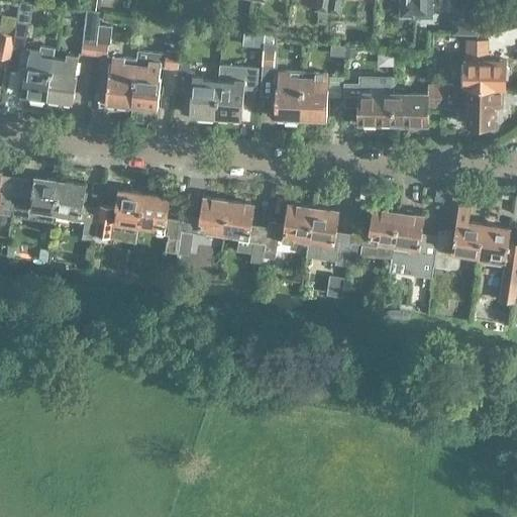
[(316,0),(316,9),(327,11),(329,0),(316,0)]
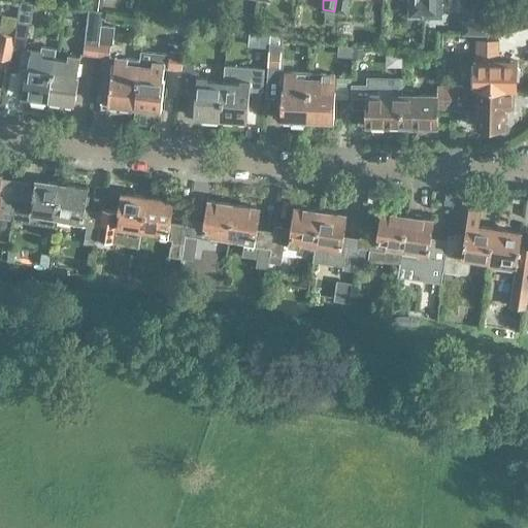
[(336,0),(334,11),(347,13),(349,0),(336,0)]
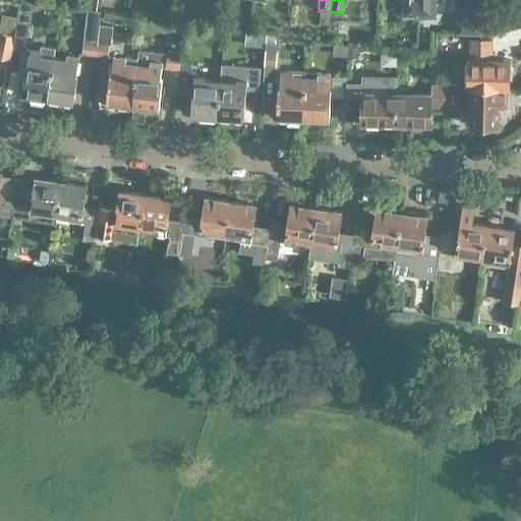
[(404,0),(404,17),(416,18),(416,17),(416,0),(404,0)]
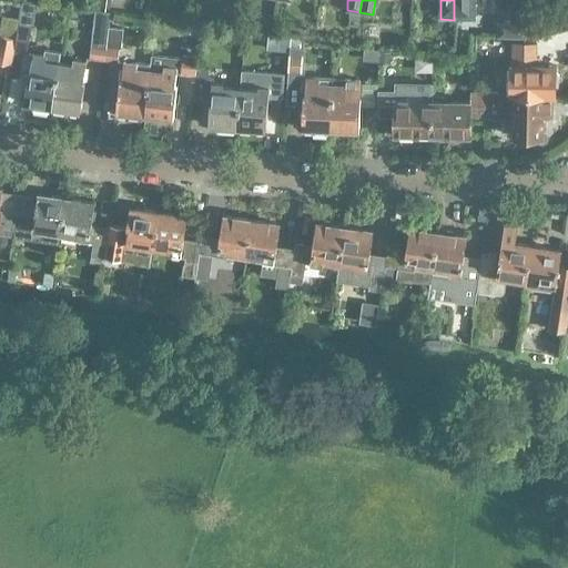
[(498,9),(498,36),(525,36),(525,23),(509,23),(509,9),(498,9)]
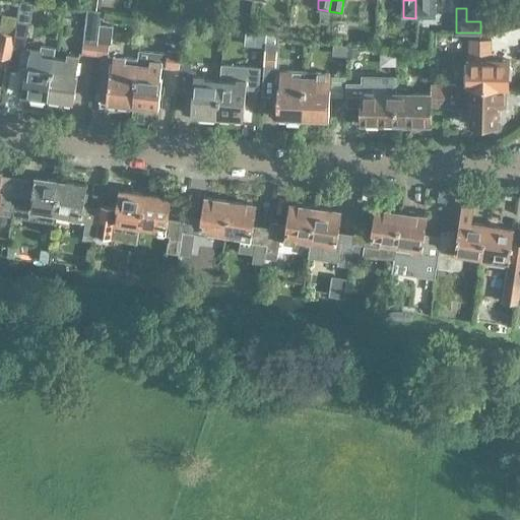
[(87,10),(82,54),(95,55),(100,24),(101,11),(87,10)]
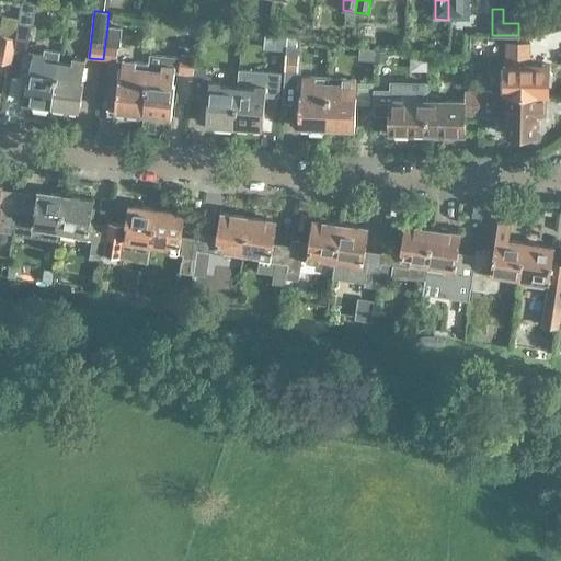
[(16,36),(14,49),(29,52),(32,24),(19,22),(16,36)]
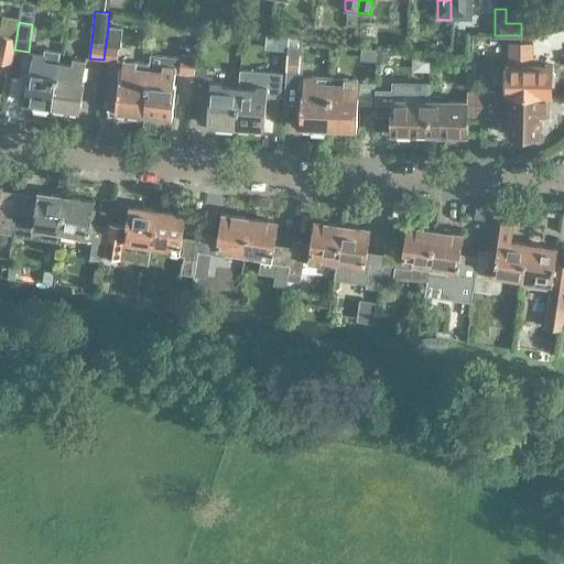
[(120,49),(122,29),(108,26),(104,60),(117,61),(119,49),(120,49)]
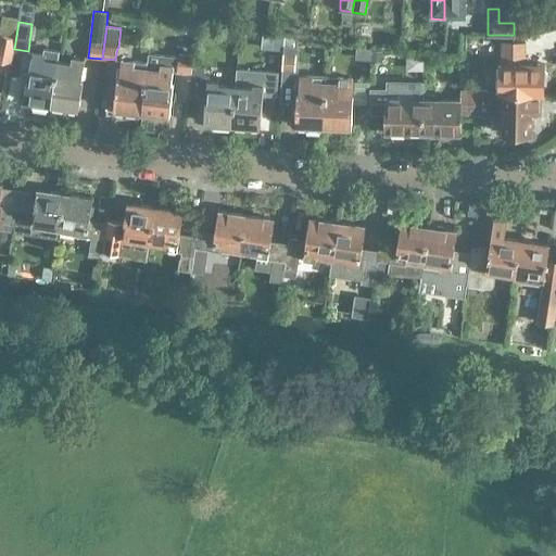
[(0,60),(12,62),(14,49),(16,36),(0,33),(0,60)]
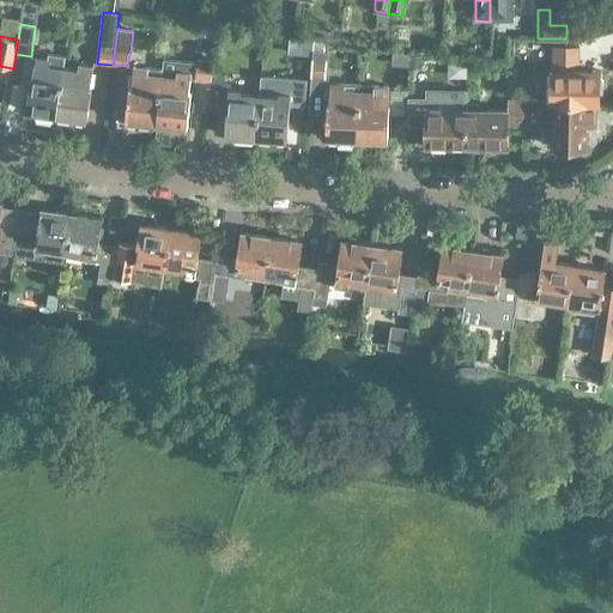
[(260,97),(256,137),(287,140),(292,93),(310,95),(315,42),(295,41),(292,79),(273,78),(272,98),(260,97)]
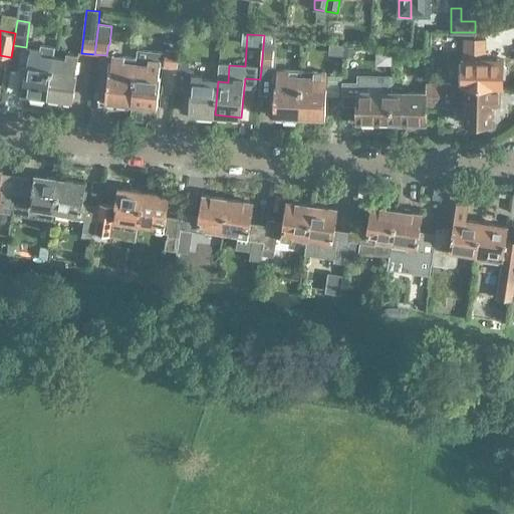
[(462,37),(461,83),(461,84),(497,85),(501,85),(501,79),(504,77),(504,68),(501,65),(501,59),(484,59),(484,38),(462,37)]
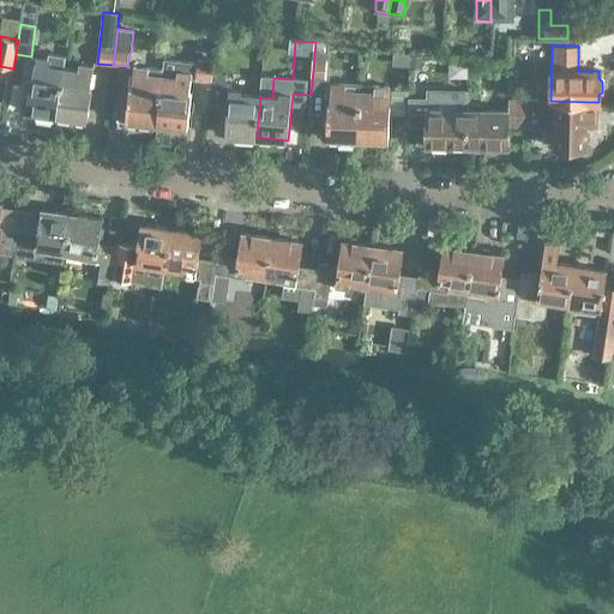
[(392,65),(409,66),(410,53),(393,52),(392,65)]
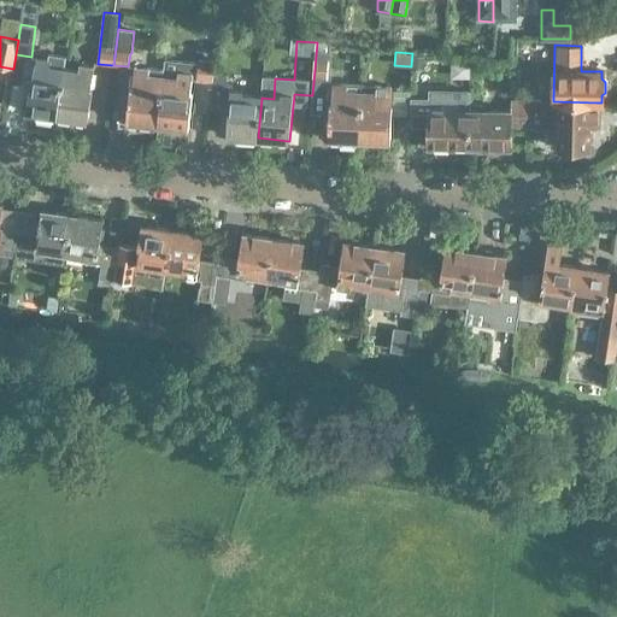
[(48,53),(47,59),(36,58),(33,77),(31,77),(25,111),(36,113),(35,119),(52,122),(53,116),(56,116),(63,69),(65,56),(48,53)]
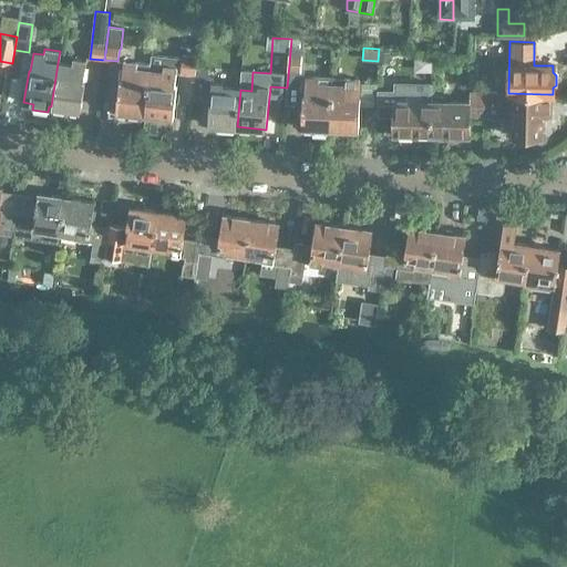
[(150,70),(145,115),(174,117),(177,85),(175,85),(177,71),(181,71),(181,73),(195,74),(196,65),(197,57),(183,54),(182,58),(152,54),(151,64),(150,70)]
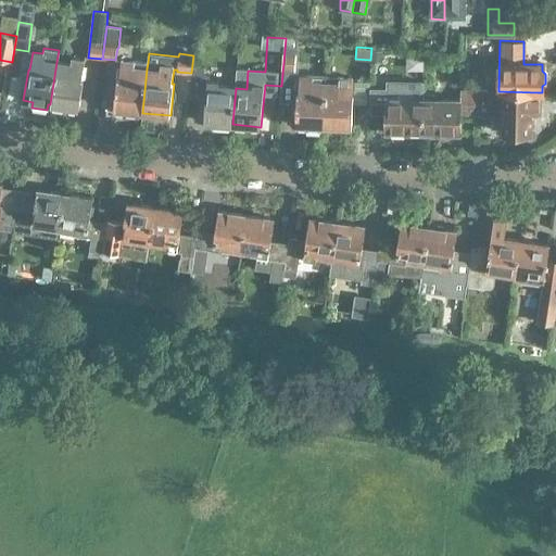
[(57,62),(50,104),(79,109),(84,78),(81,78),(85,60),(72,59),(71,64),(57,62)]
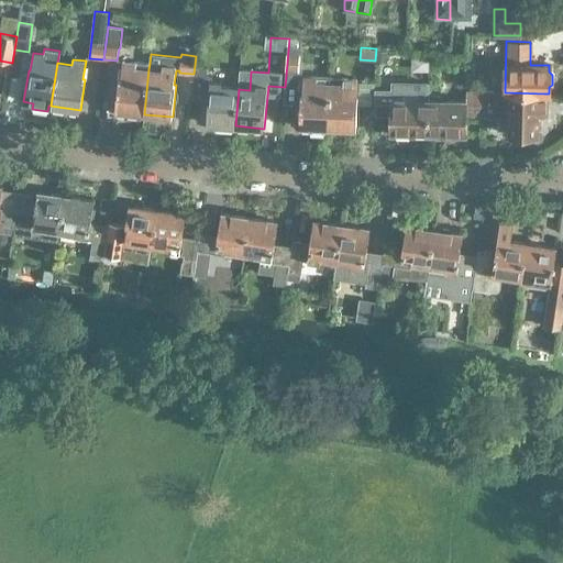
[(150,64),(135,63),(122,62),(120,79),(118,79),(114,111),(125,112),(125,118),(141,119),(141,113),(144,114),(148,69),(150,64)]
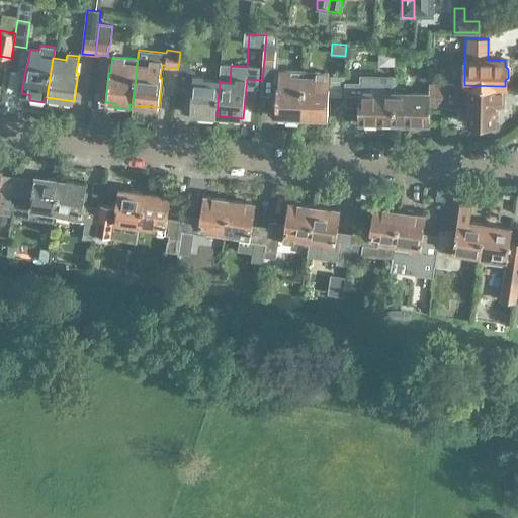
[(299,117),(301,117),(304,77),(291,76),(291,71),(279,70),(278,87),(277,87),(275,116),(285,116),(284,121),(299,122),(299,117)]
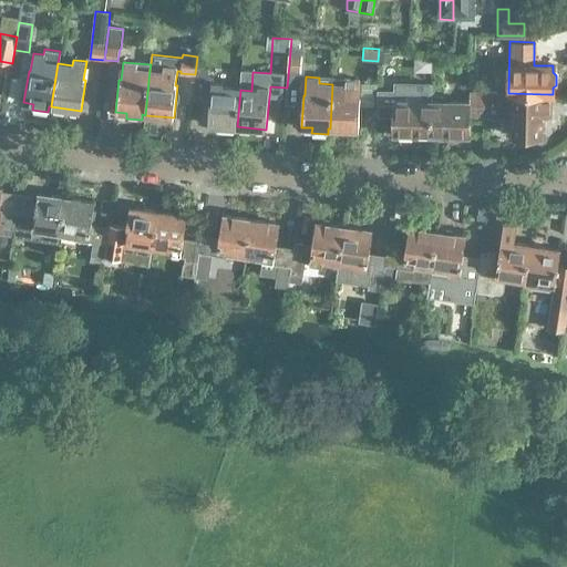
[(332,84),(330,129),(359,130),(361,98),(359,98),(360,80),(346,79),(346,84),(332,84)]
